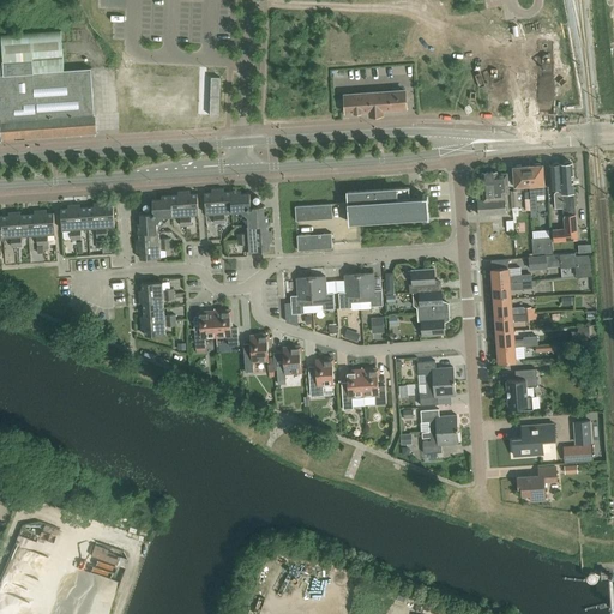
[(65,70),(62,31),(1,35),(2,50),(0,50),(0,138),(95,132),(94,113),(90,68),(65,70)]
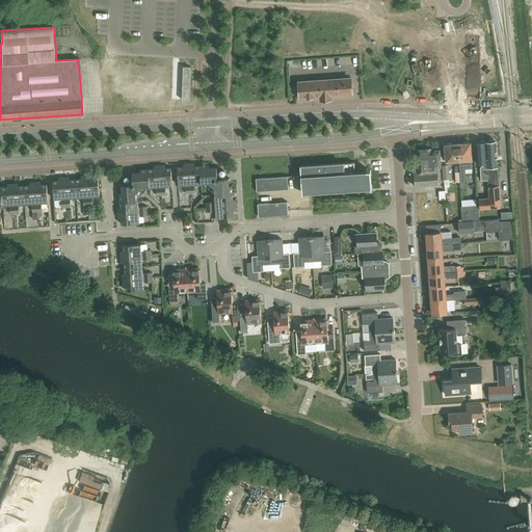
[(182,65),(181,101),(189,101),(190,65),(182,65)]
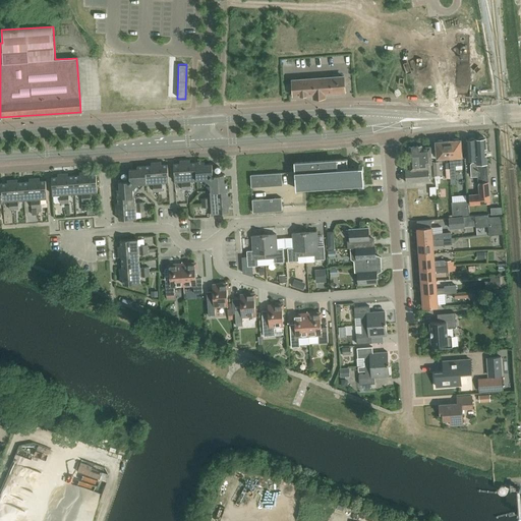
[(344,92),(343,76),(292,80),(293,96),(313,94),(313,98),(325,97),(325,94),(344,92)]
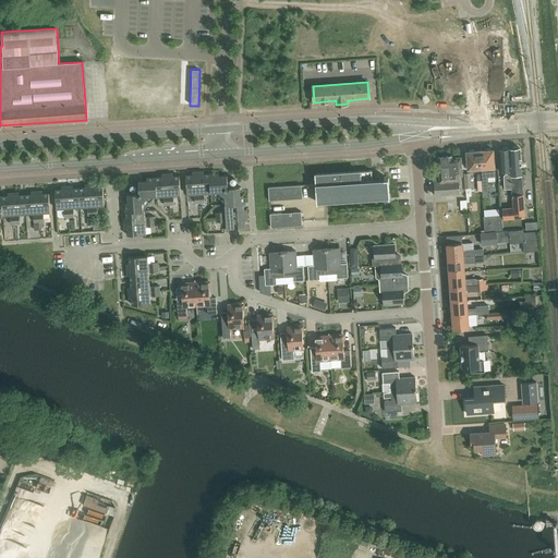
[(511,189),(508,149),(507,148),(507,147),(502,148),(501,149),(498,150),(500,171),(507,170),(508,174),(506,174),(505,174),(504,174),(504,176),(504,177),(505,189),(511,189)]
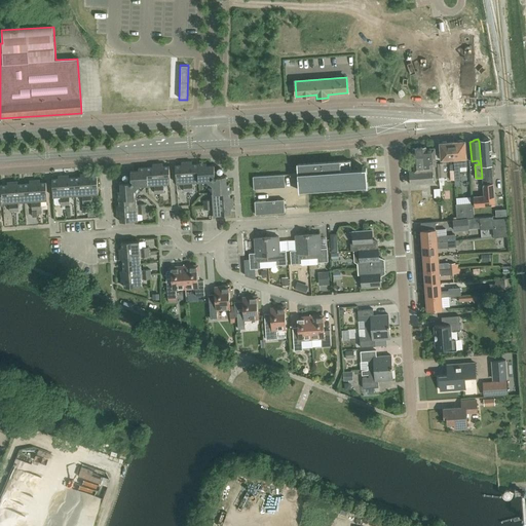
[(479,141),(482,178),(484,195),(484,205),(494,205),(493,183),(489,184),(487,164),(491,164),(489,140),(487,139),(483,139),(482,141),(479,141)]
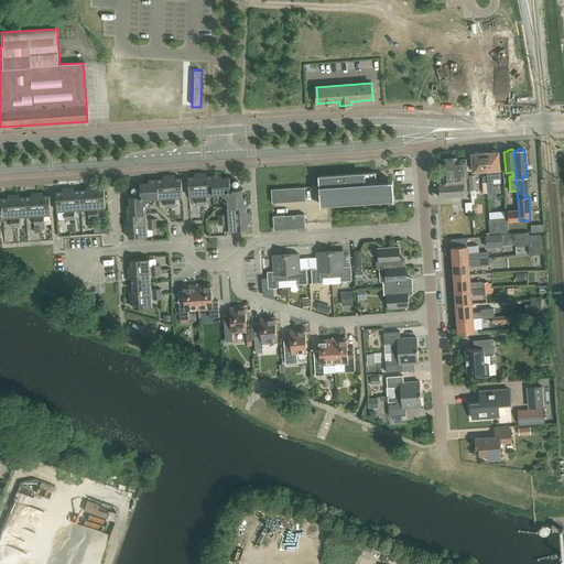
[(486,171),(488,193),(495,192),(494,179),(500,179),(498,151),(496,151),(495,151),(491,151),(490,152),(485,152),(486,171)]
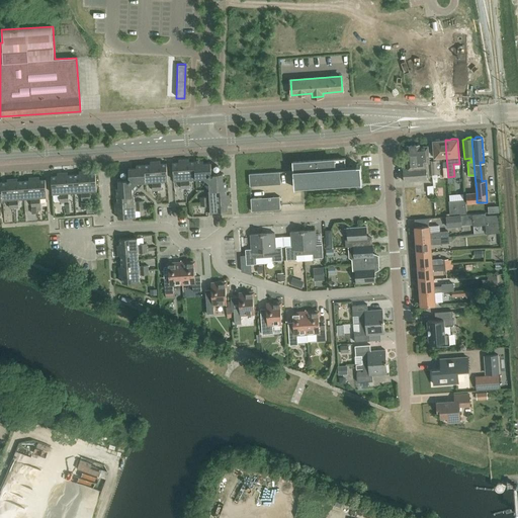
[(446,157),(445,140),(440,141),(439,140),(435,140),(434,141),(433,141),(434,157),(446,157)]
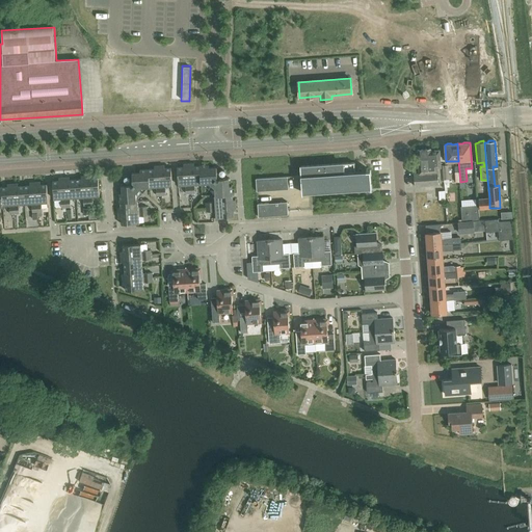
[(430,151),(430,149),(417,150),(419,173),(414,174),(415,187),(439,185),(436,167),(441,167),(439,150),(430,151)]
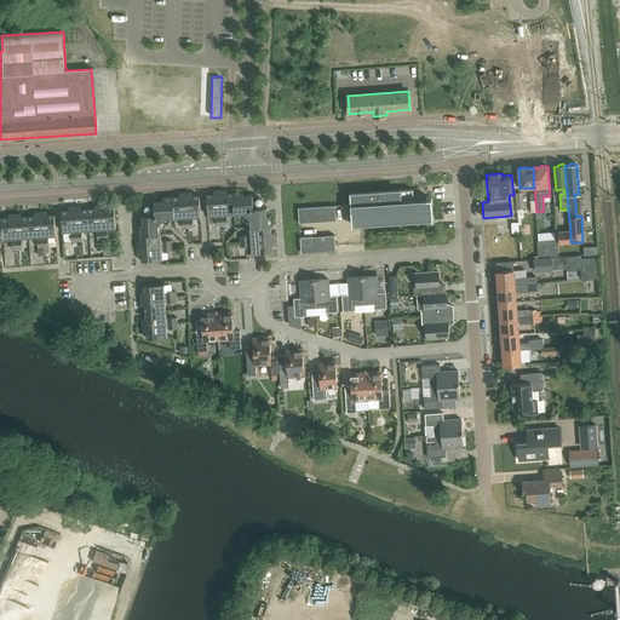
[(413,200),(412,190),(350,194),(351,224),(432,218),(431,199),(422,200),(413,200)]
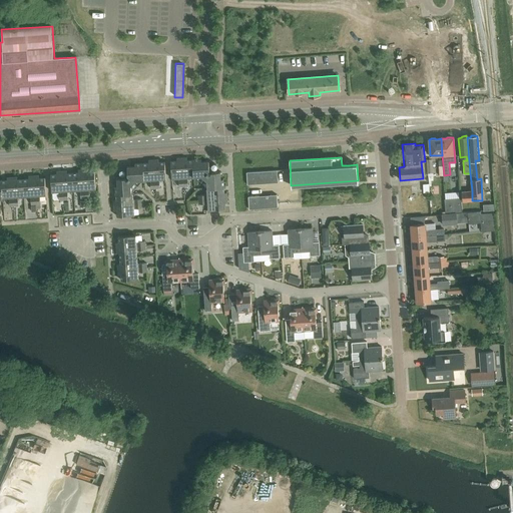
[(186,160),(186,158),(176,158),(176,161),(170,161),(171,178),(179,178),(179,180),(178,180),(178,187),(187,186),(187,179),(186,179),(186,177),(194,177),(193,176),(201,175),(206,180),(207,188),(206,188),(206,195),(205,195),(198,195),(198,204),(205,204),(205,203),(207,203),(207,210),(225,209),(224,203),(227,203),(226,193),(223,193),(223,179),(220,179),(219,171),(211,172),(210,174),(207,171),(209,170),(208,161),(200,162),(200,159),(186,160)]
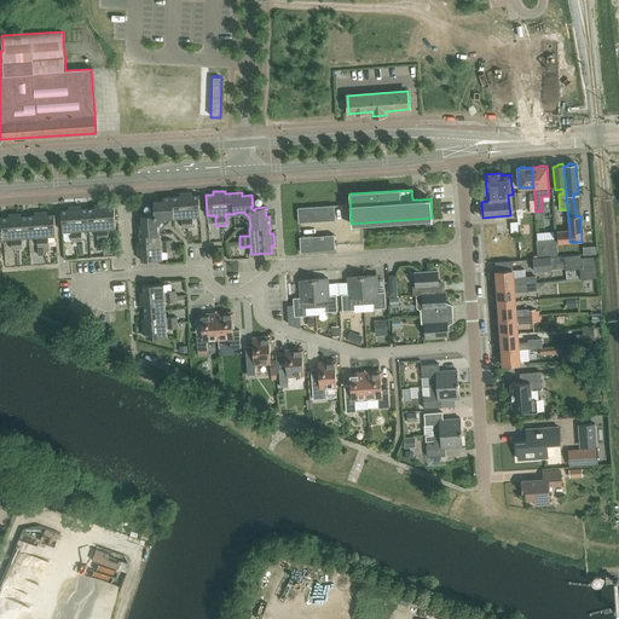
[(191,196),(191,194),(179,194),(179,197),(162,198),(162,201),(154,202),(154,212),(156,213),(154,217),(151,215),(142,215),(142,225),(139,225),(140,242),(137,242),(138,254),(140,254),(142,261),(162,260),(161,252),(163,252),(172,252),(171,241),(163,241),(163,242),(161,242),(160,233),(158,233),(158,224),(163,218),(173,217),(173,218),(183,218),(183,220),(181,220),(181,229),(192,227),(192,219),(191,219),(191,217),(200,217),(198,196),(191,196)]
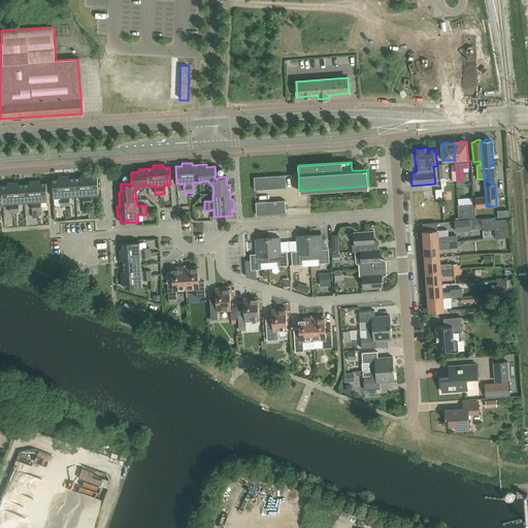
[(91,174),(86,175),(88,204),(92,204),(92,197),(91,197),(91,195),(98,195),(97,176),(91,177),(91,174)]
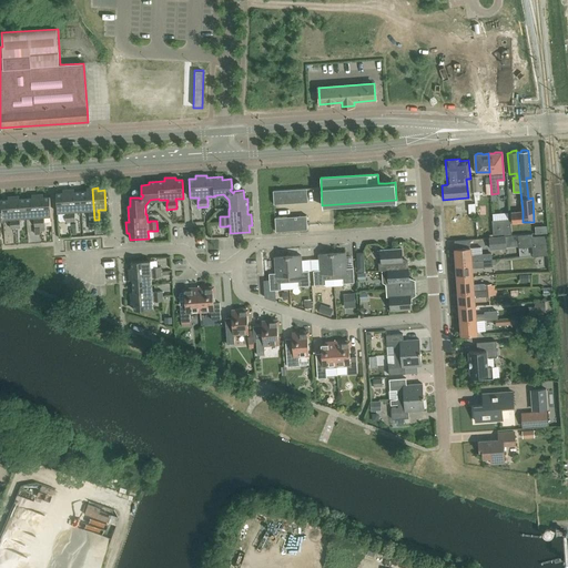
[(89,220),(94,220),(92,189),(87,189),(87,192),(80,192),(81,211),(89,211),(90,213),(89,213),(89,220)]
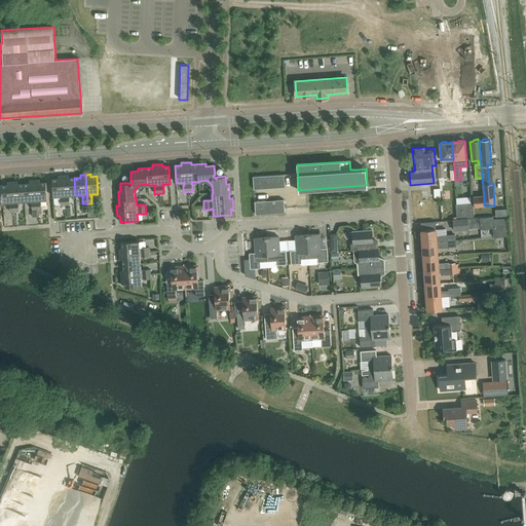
[(286,186),(285,175),(254,177),(255,188),(286,186)]
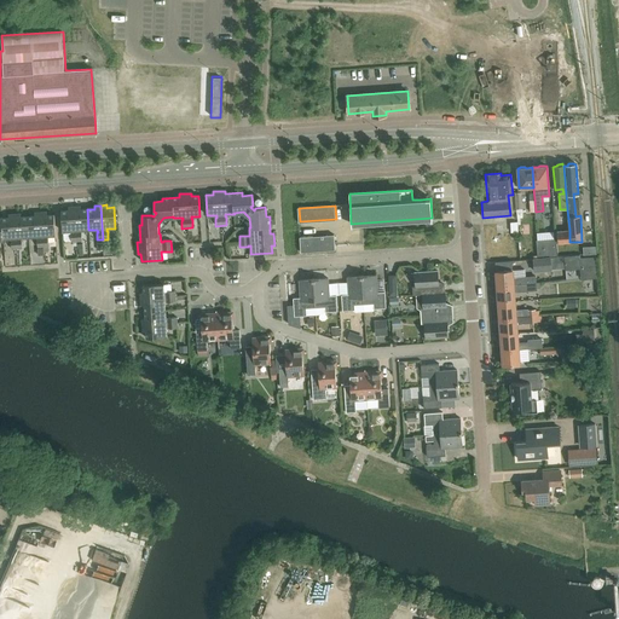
[(76,241),(74,207),(68,207),(68,210),(61,210),(62,232),(71,231),(71,233),(70,233),(71,242),(76,241)]
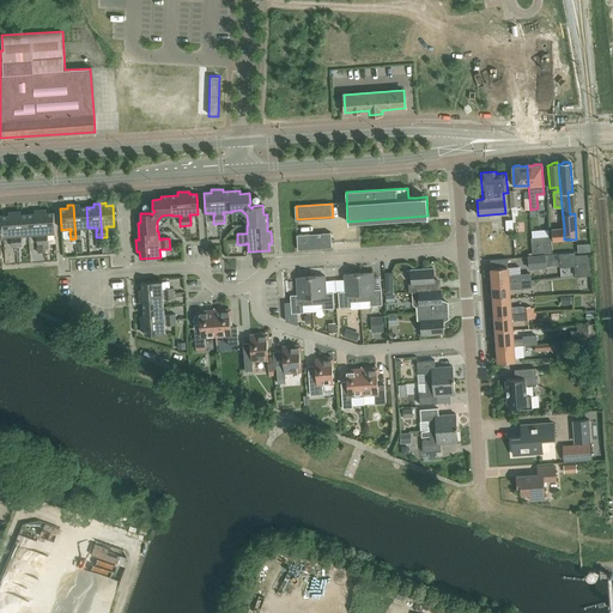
[(73,205),(76,238),(82,238),(80,230),(79,230),(79,229),(87,228),(86,207),(79,207),(79,205),(73,205)]
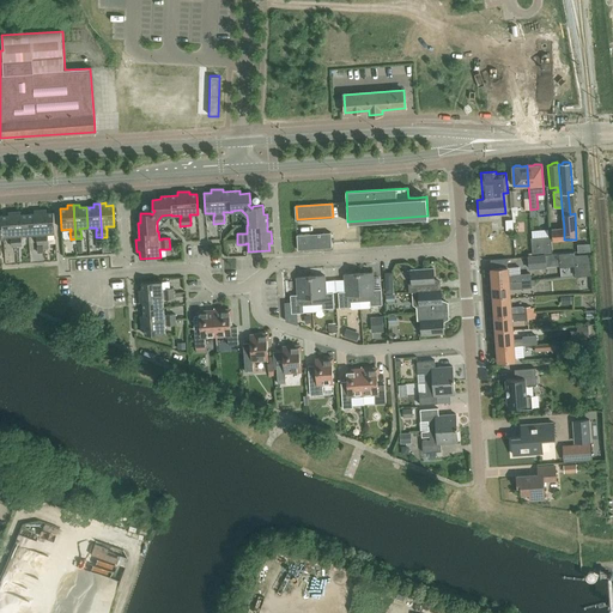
[(0,235),(2,236),(2,237),(11,236),(11,238),(11,247),(22,246),(22,238),(20,238),(20,236),(29,235),(37,235),(37,237),(36,237),(37,244),(48,244),(47,236),(46,236),(46,234),(55,234),(53,213),(46,213),(46,210),(34,211),(34,214),(20,214),(20,212),(8,213),(8,216),(0,216),(0,235)]
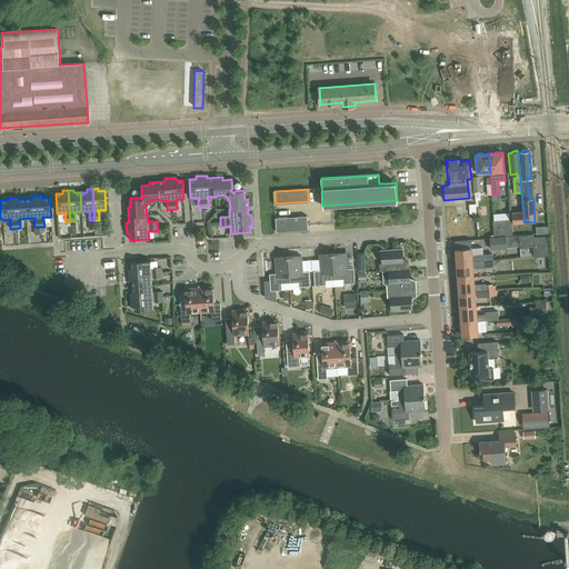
[(523,222),(523,211),(512,212),(512,223),(523,222)]
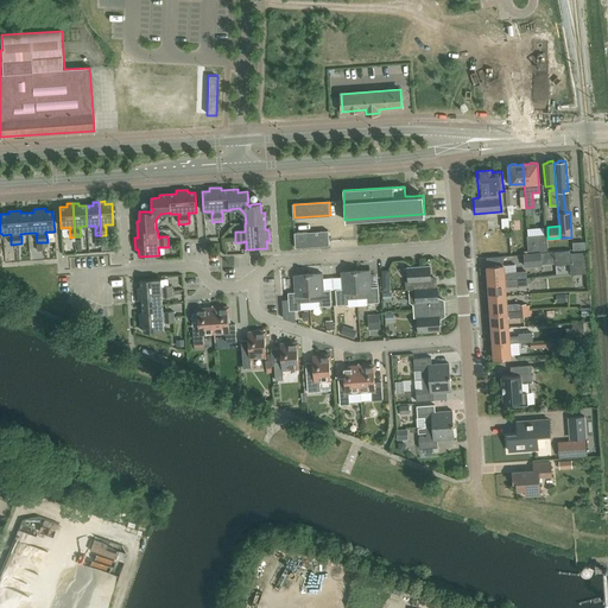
[(330,245),(329,230),(295,233),(296,247),(330,245)]
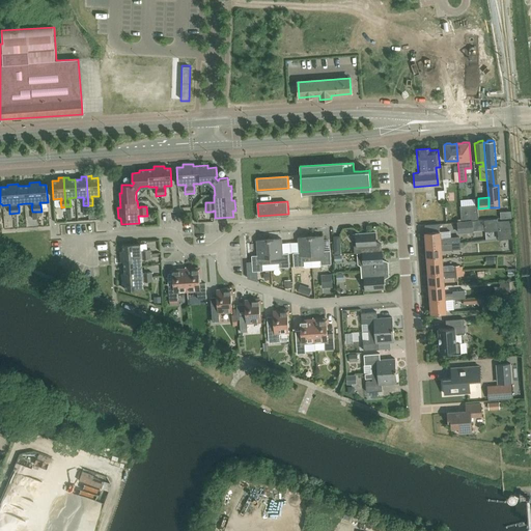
[(473,220),(457,222),(458,233),(474,232),(473,220)]
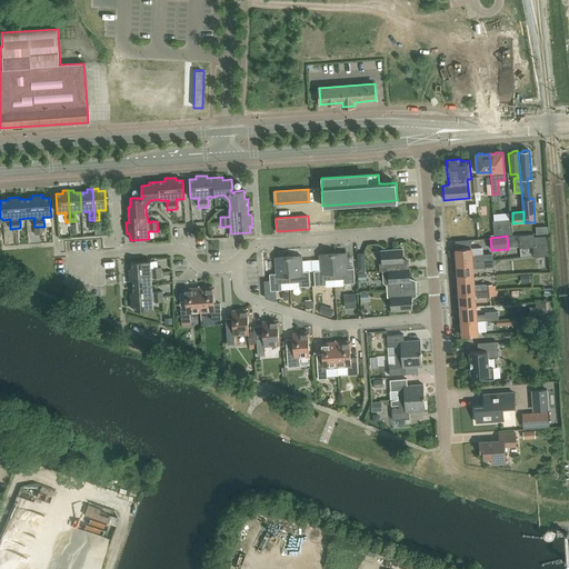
[(546,237),(532,238),(535,258),(548,257),(546,237)]
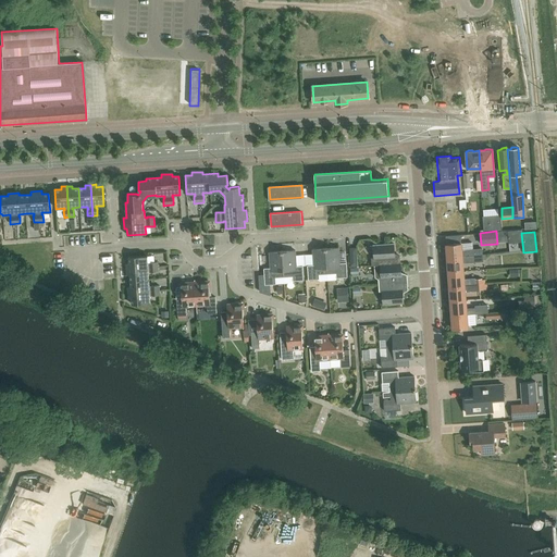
[(462,257),(483,255),(483,248),(461,250),(461,243),(446,244),(447,257),(462,257)]
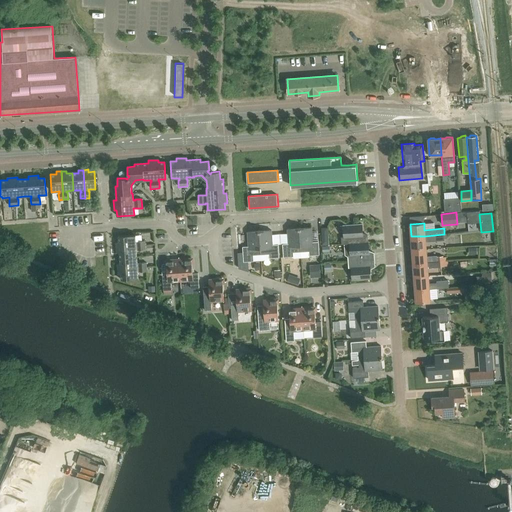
[(341,244),(344,244),(349,244),(349,243),(368,242),(367,236),(362,236),(361,224),(343,225),(343,237),(341,237),(341,244)]
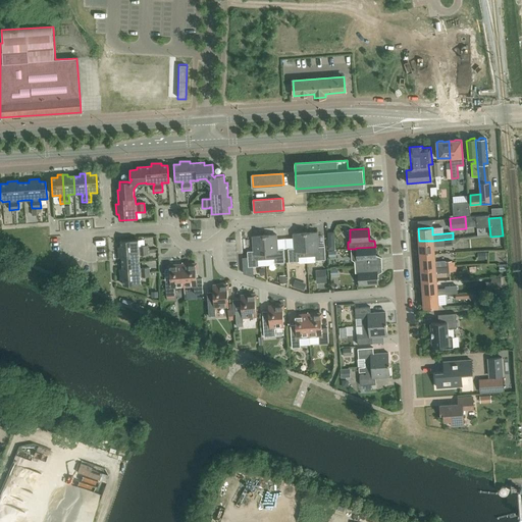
[(307,257),(305,232),(293,233),(294,249),(288,249),(289,262),(299,261),(299,257),(307,257)]
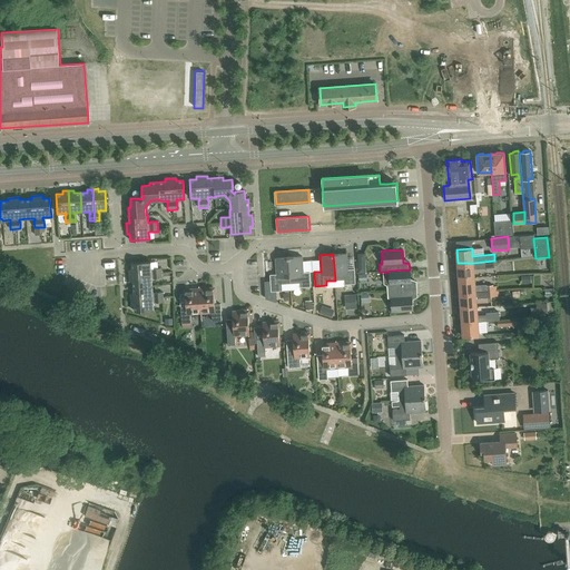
[(346,254),(333,254),(335,281),(336,281),(336,287),(344,286),(344,284),(355,284),(354,269),(347,269),(346,254)]
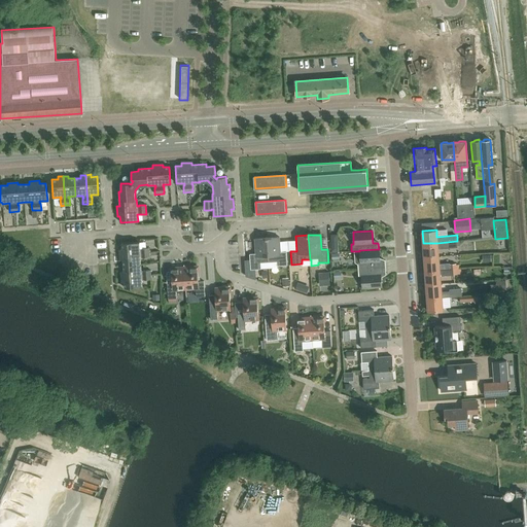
[(279,237),(267,238),(269,262),(276,261),(277,266),(287,265),(286,251),(280,252),(279,237)]
